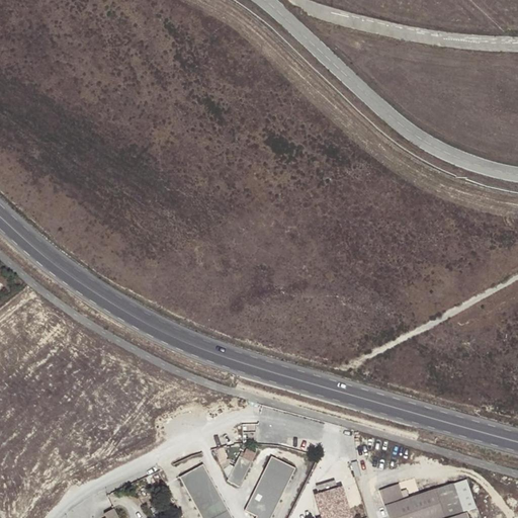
[(247,424),(247,440),(257,440),(257,424),(247,424)]
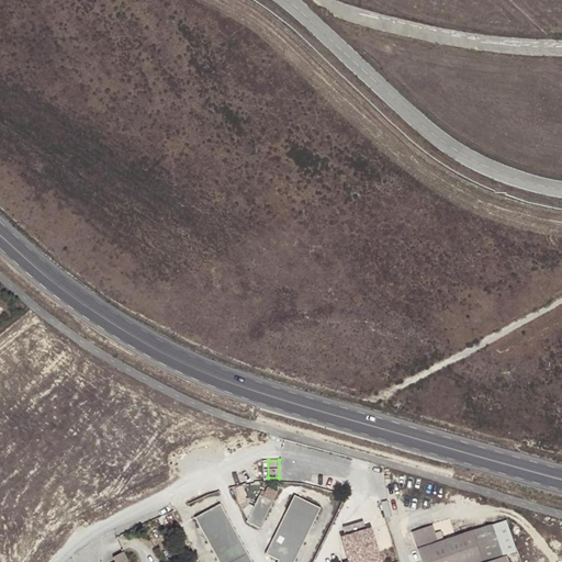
[(259,486),(242,516),(254,524),(272,494),(259,486)]
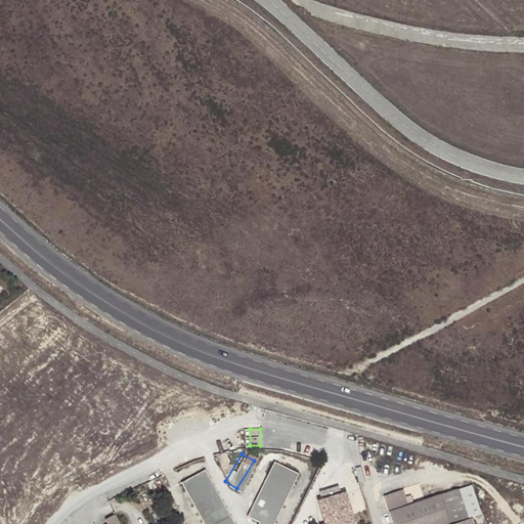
[(264,523),(297,472),(274,457),(242,510),(253,517),(248,523),(264,523)]
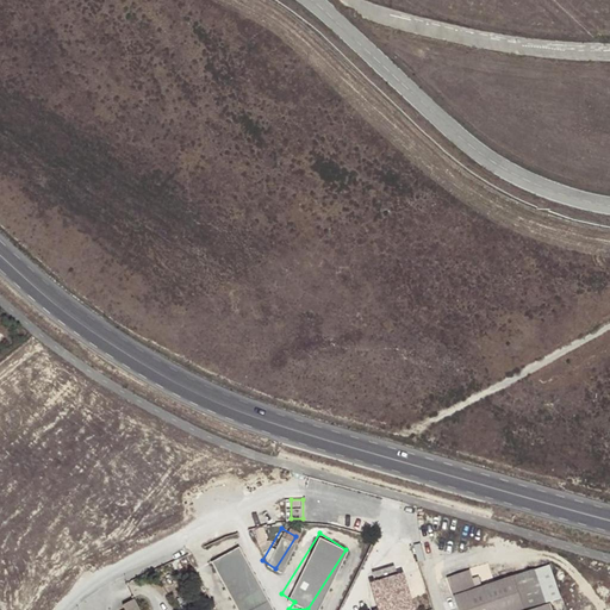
[(204,555),(234,609),(269,609),(232,540),(204,555)]
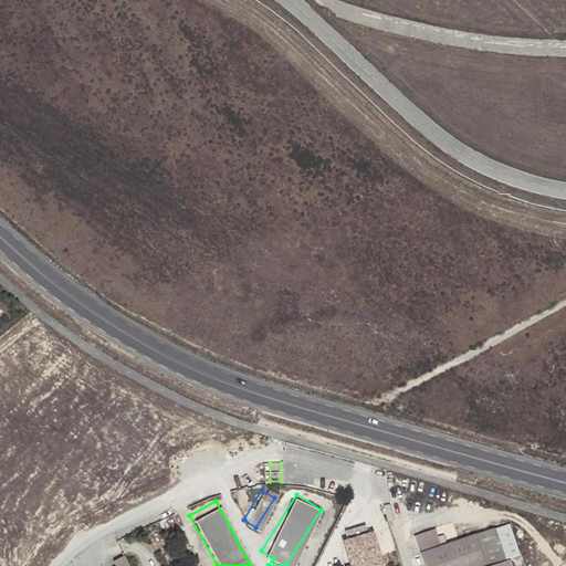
[(336,522),(337,532),(362,523),(357,514),(336,522)]
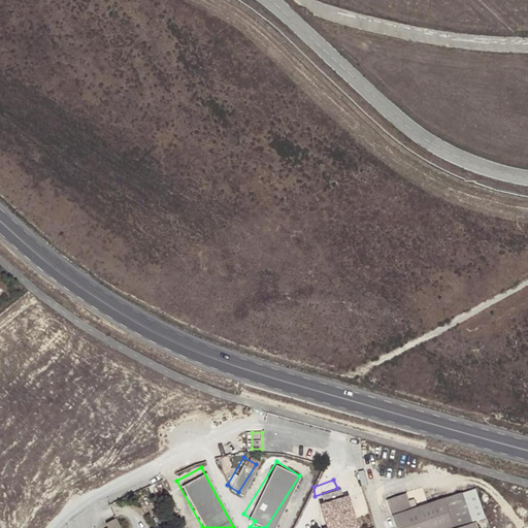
[(483,507),(475,487),(462,492),(472,519),(485,514),(483,507)]
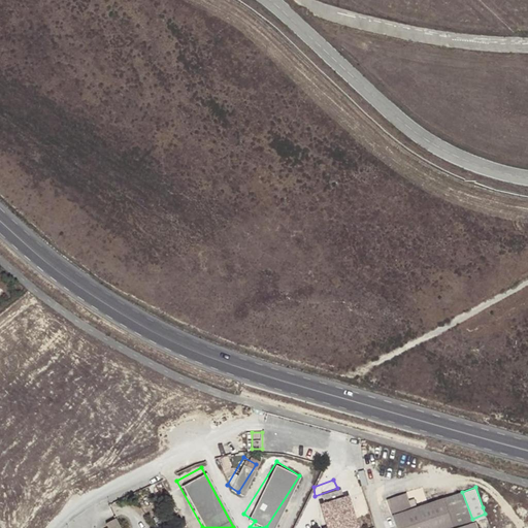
[(337,488),(315,496),(314,496),(322,520),(324,527),(351,527),(345,512),(348,512),(339,488),(337,488)]
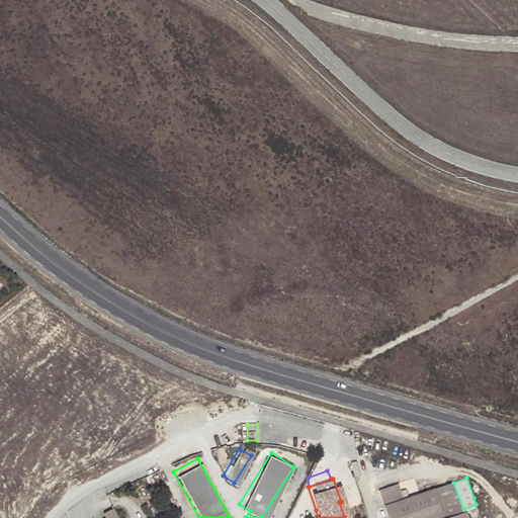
[(438,517),(463,509),(453,483),(405,500),(399,484),(381,490),(391,517),(438,517)]
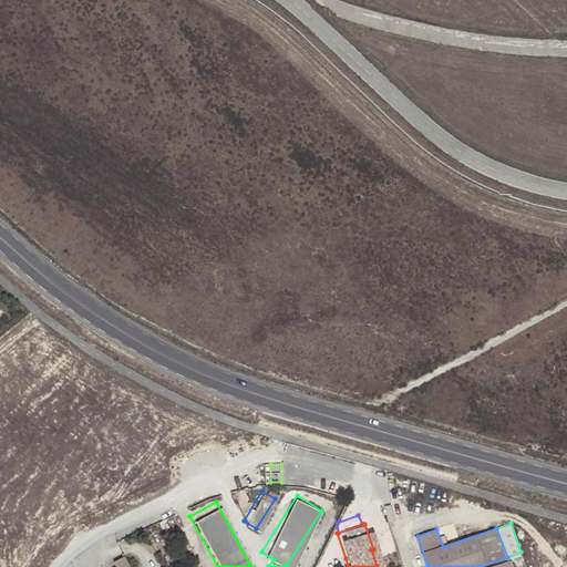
All buildings are outlined.
